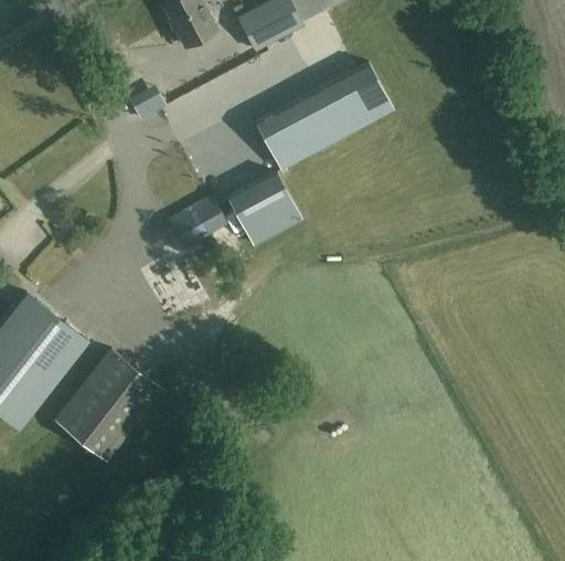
[(185,49),(215,33),(198,0),(176,0),(163,7),(185,49)]
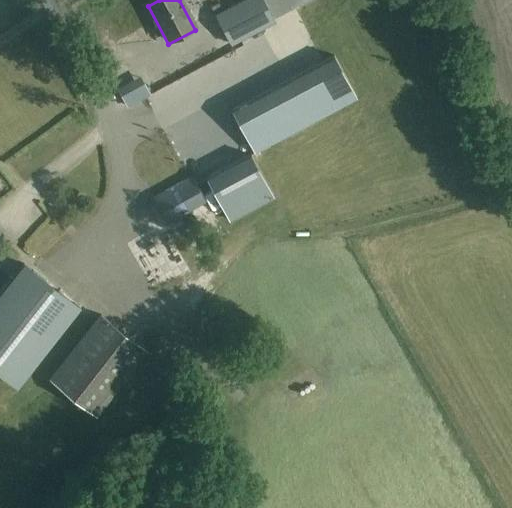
[(273,25),(260,0),(252,0),(216,19),(231,47),(273,25)]
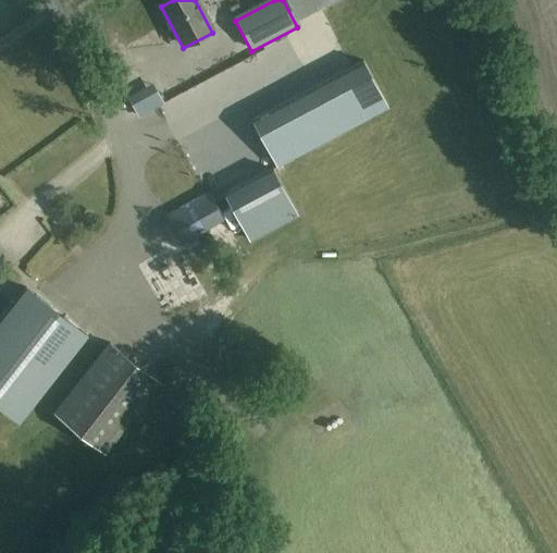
[(362,65),(252,124),(276,170),(386,111),(362,65)]
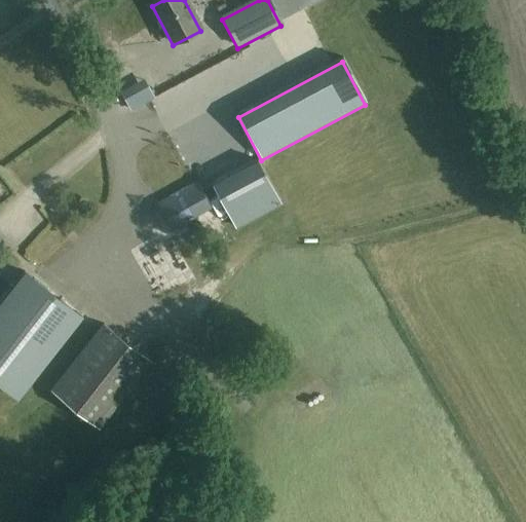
[(280,206),(257,162),(212,187),(235,230),(280,206)]
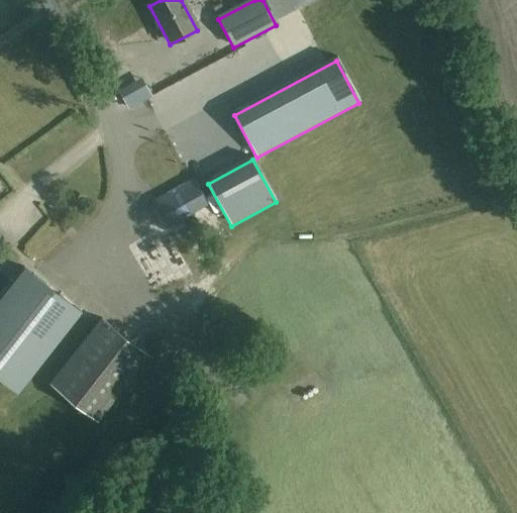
[(154,203),(168,227),(169,229),(208,207),(194,182),(154,203)]
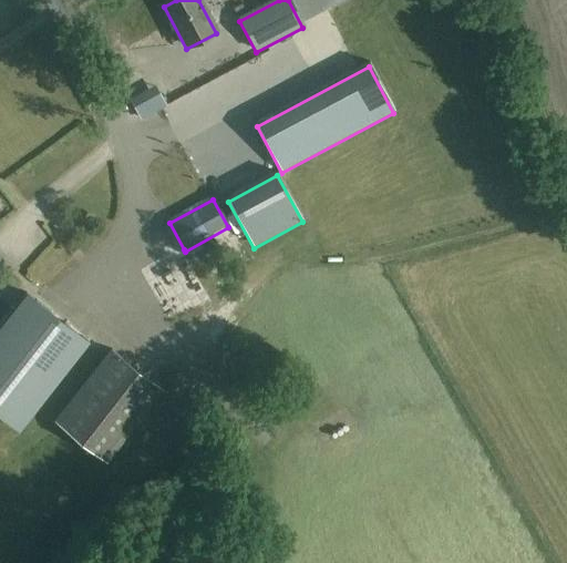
[(0,330),(0,416),(19,431),(89,345),(28,296),(0,330)]
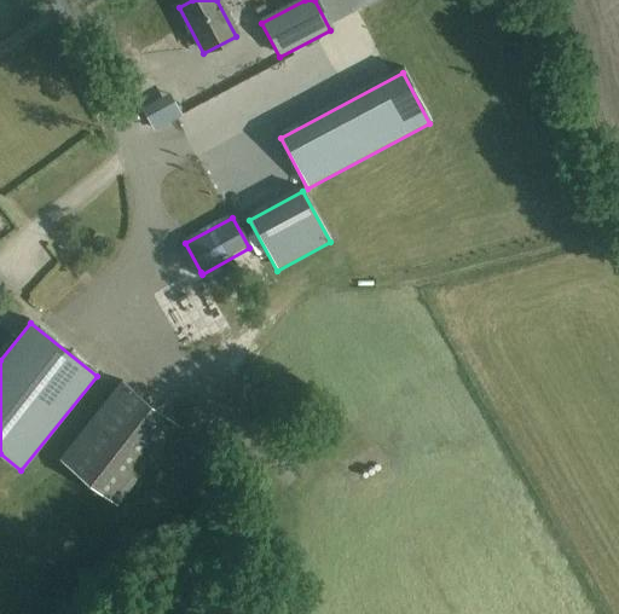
[(65,459),(120,500),(179,422),(125,381),(65,459)]
